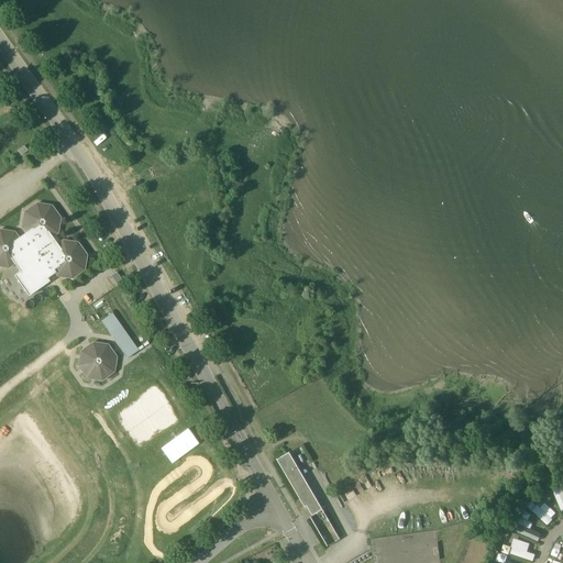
[(69,282),(83,271),(86,256),(76,243),(62,241),(56,245),(51,238),(56,233),(59,219),(51,207),(35,205),(22,213),(19,228),(24,233),(19,238),(14,232),(0,229),(0,268),(8,269),(13,266),(18,272),(12,276),(26,297),(29,297),(48,282),(46,279),(53,275),(55,278),(69,282)]
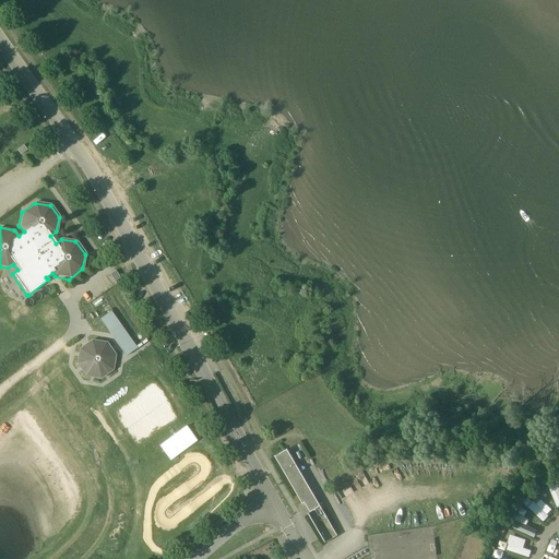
[(120,278),(115,271),(109,275),(115,283),(120,278)]
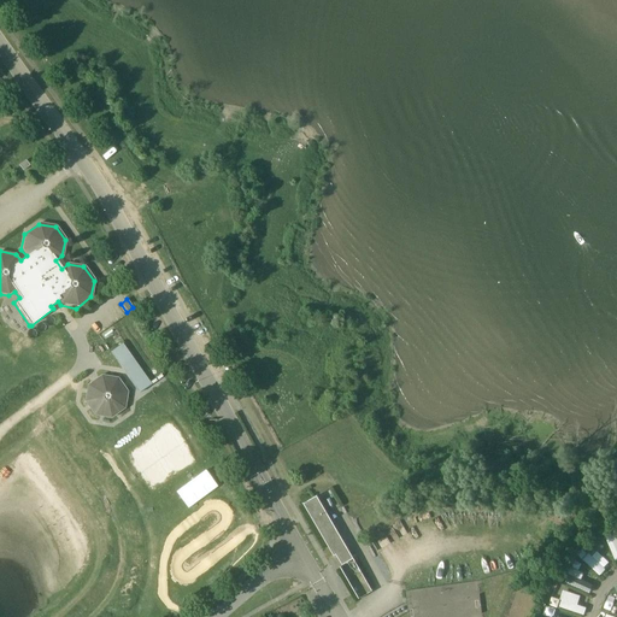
[(150,385),(122,345),(110,352),(139,393),(150,385)]
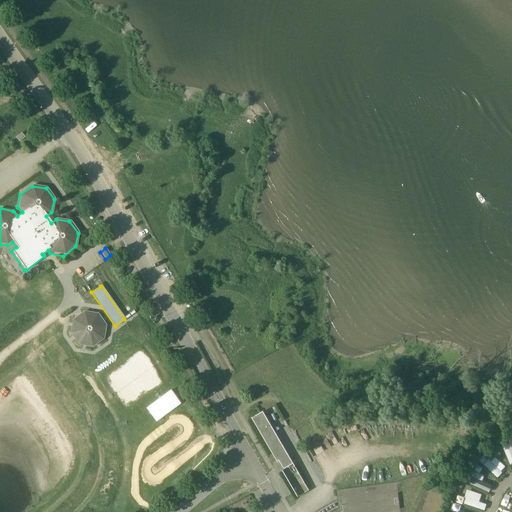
[(69,334),(77,345),(90,348),(102,339),(105,325),(97,314),(83,312),(71,320),(69,334)]
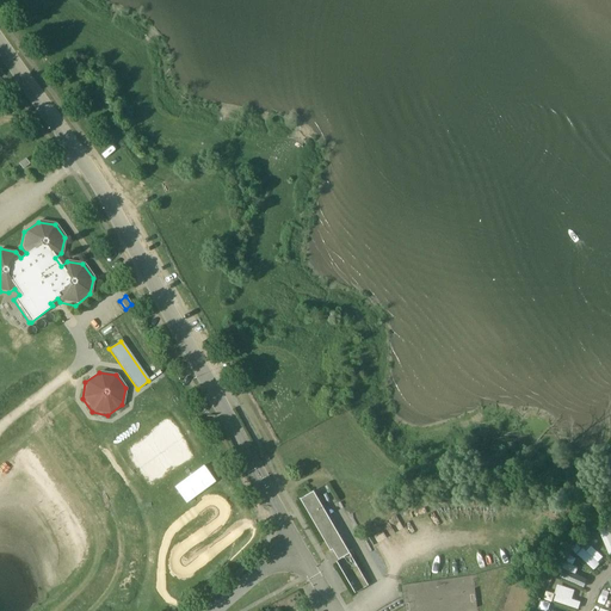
[(174,487),(186,504),(215,482),(202,466),(174,487)]
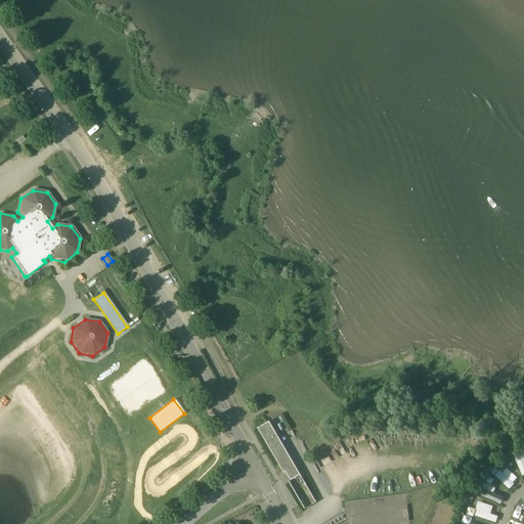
[(269,422),(257,428),(284,473),(286,472),(291,481),(300,475),(269,422)]
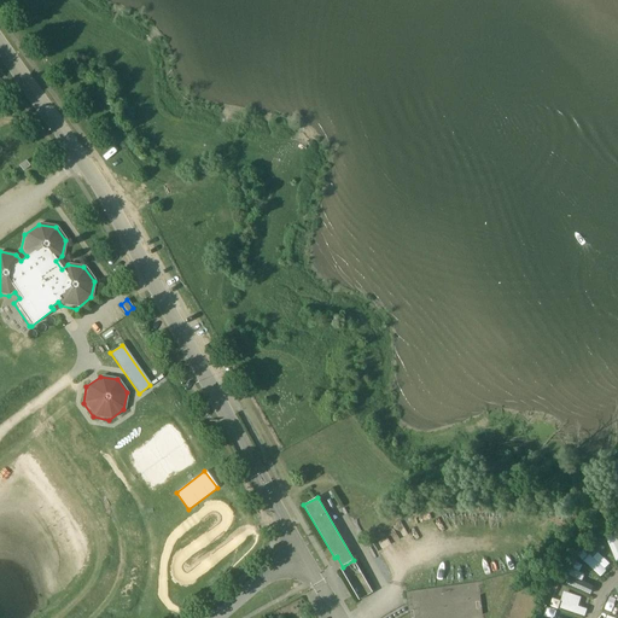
[(617,561),(617,536),(617,537),(607,541),(616,563),(617,561)]
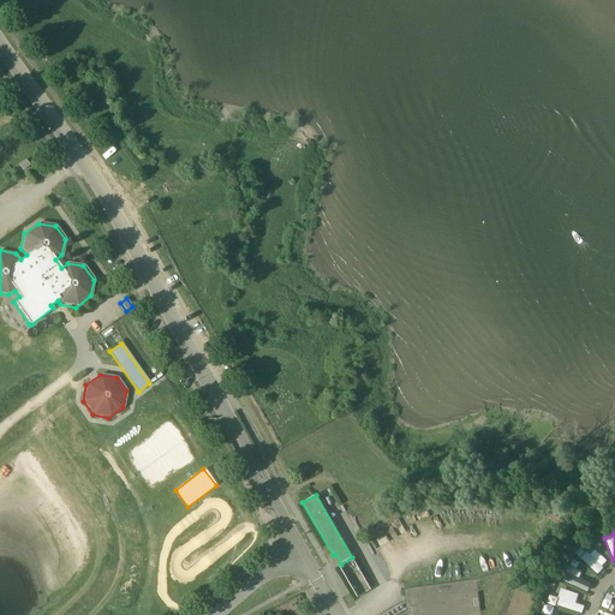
[(602,563),(587,551),(580,560),(595,572),(602,563)]
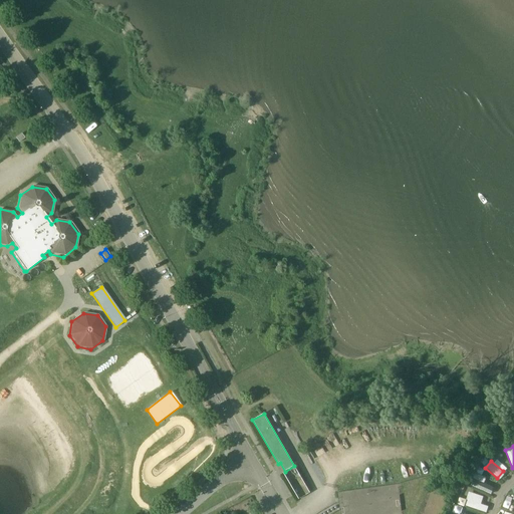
[(310,492),(294,466),(285,472),(283,473),(299,499),(310,492)]
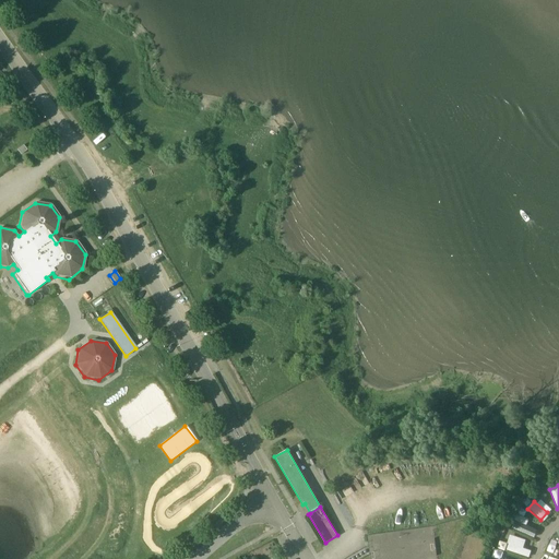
[(536,532),(514,521),(511,528),(532,538),(536,532)]
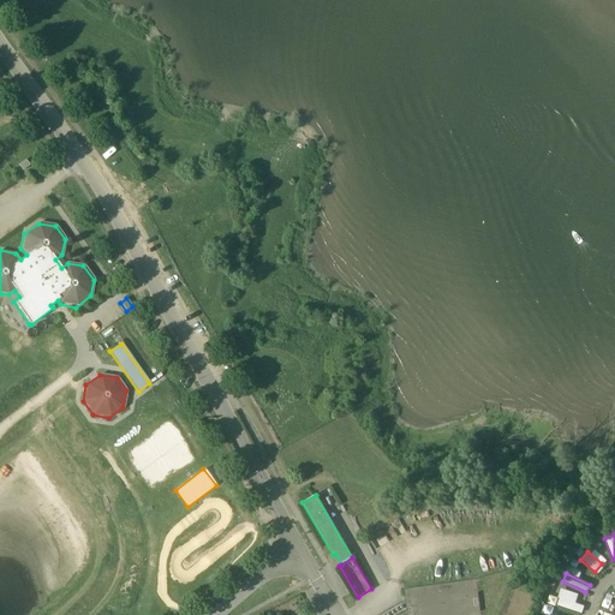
[(407,584),(408,614),(440,614),(441,614),(429,614),(428,601),(441,599),(440,592),(481,590),(479,579),(407,584)]
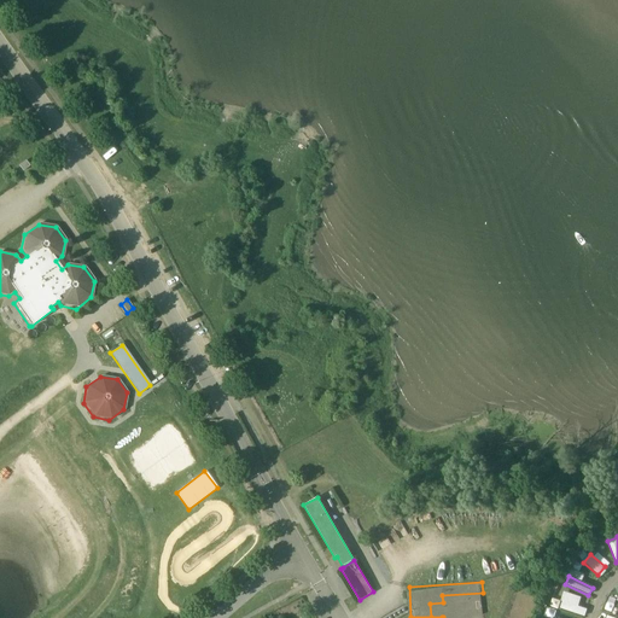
[(579,606),(563,600),(560,610),(576,614),(579,606)]
